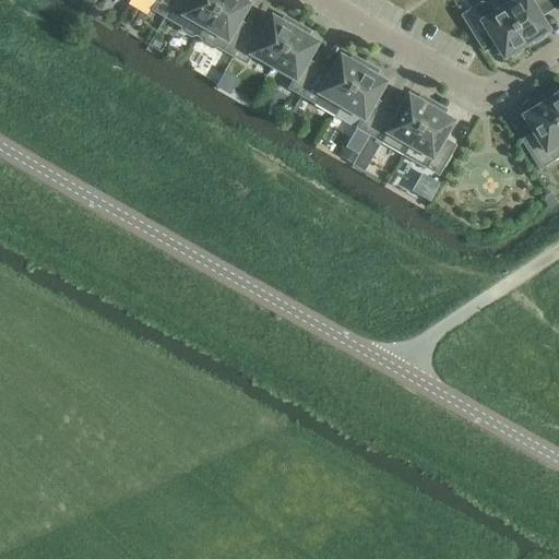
[(157,0),(152,10),(165,16),(174,0),(157,0)]
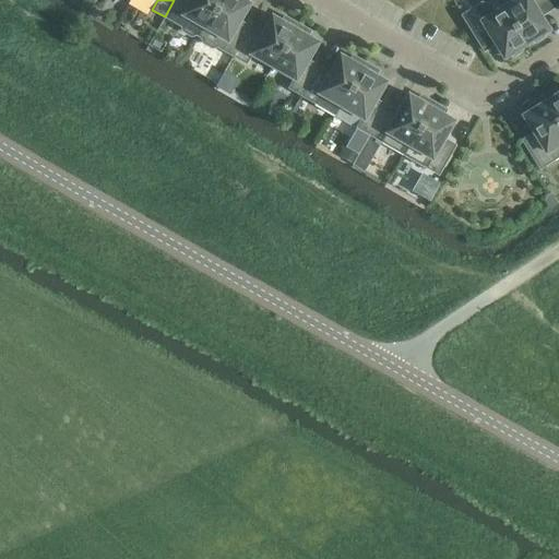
[(199,36),(219,0),(174,0),(165,16),(181,26),(182,32),(191,37),(197,35),(199,36)]
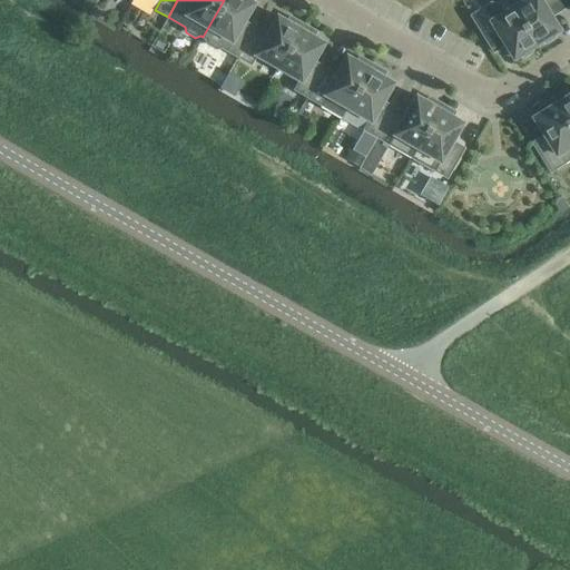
[(249,0),(224,0),(203,37),(207,39),(207,45),(216,49),(220,48),(237,57),(254,28),(243,21),(254,2),(249,0)]
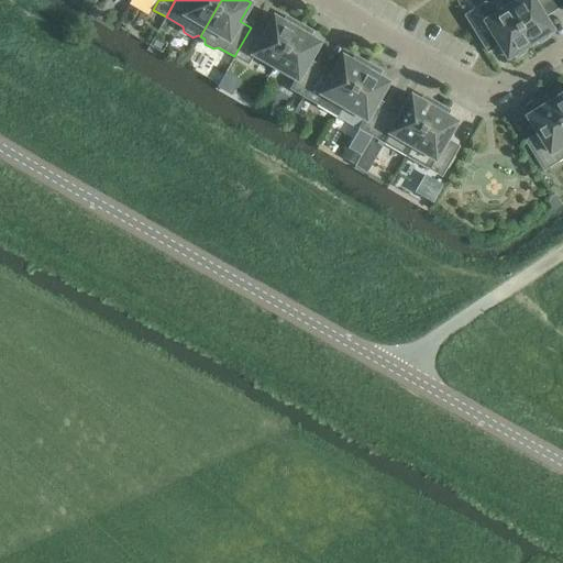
[(539,9),(550,2),(548,0),(516,0),(506,7),(529,44),(532,42),(538,43),(547,37),(548,32),(551,30),(539,9)]
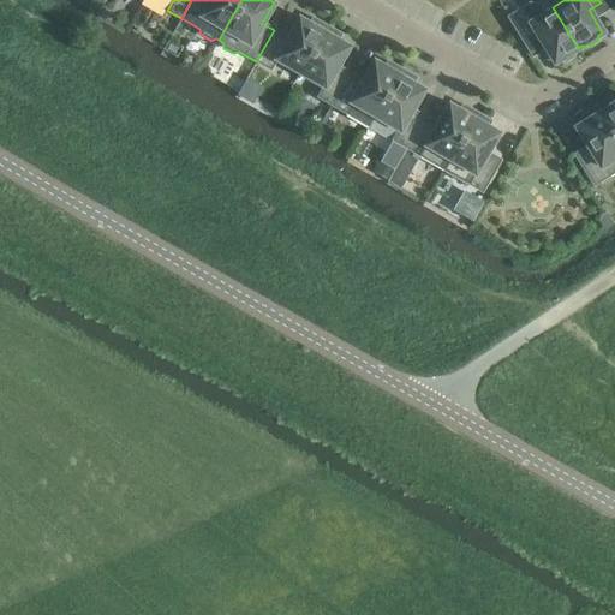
[(574,51),(578,48),(553,7),(530,22),(521,9),(507,17),(526,48),(539,40),(554,63),(557,60),(563,63),(573,57),(574,51)]
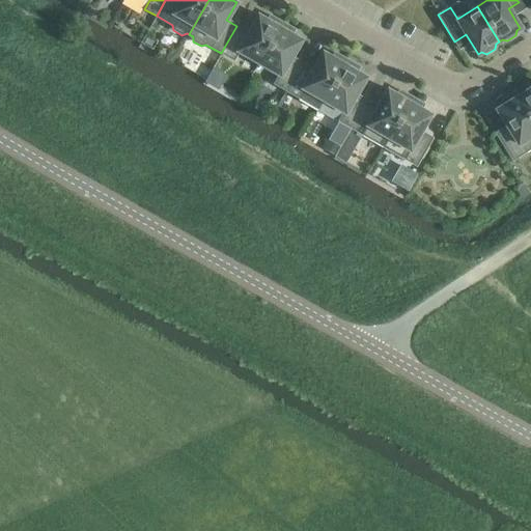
[(258,63),(282,23),(271,17),(269,21),(257,15),(248,32),(236,26),(221,53),(233,60),(239,51),(258,63)]
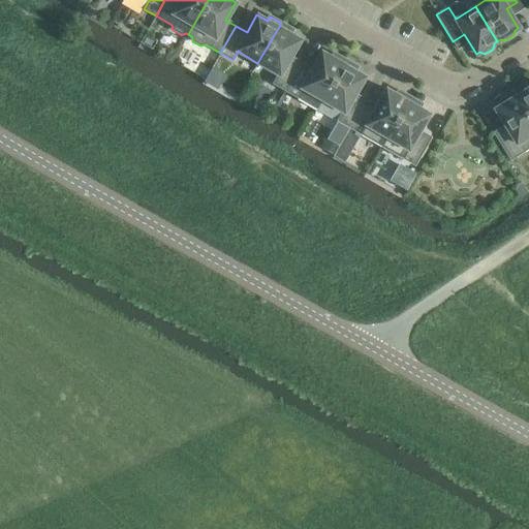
[(284,90),(301,63),(289,57),(300,39),(289,33),(291,29),(281,23),(257,63),(278,74),(273,83),(284,90)]
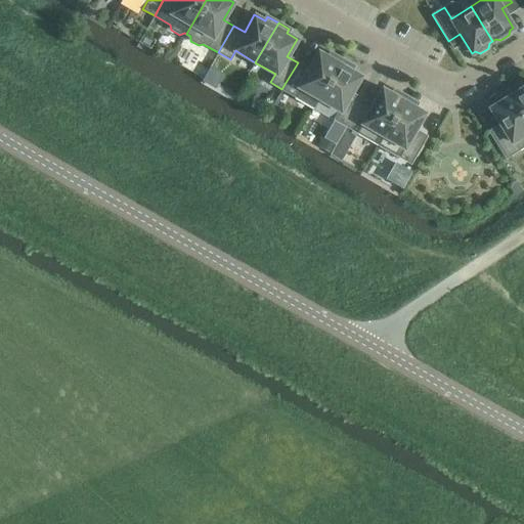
[(314,107),(319,99),(342,59),(331,53),(329,57),(318,51),(308,69),(298,62),(281,89),(314,107)]
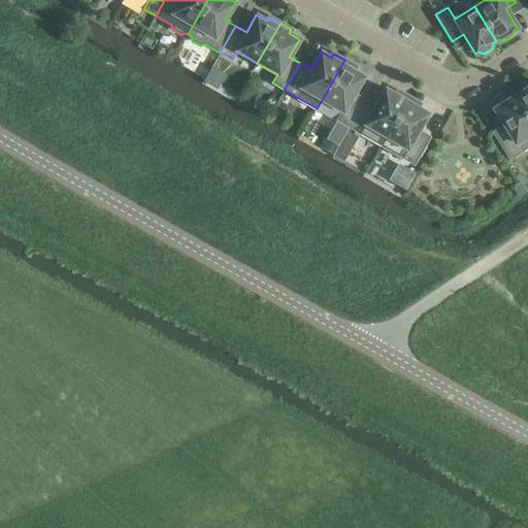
[(349,127),(364,100),(354,94),(363,76),(353,70),(355,66),(344,60),(322,100),(341,111),(336,121),(349,127)]
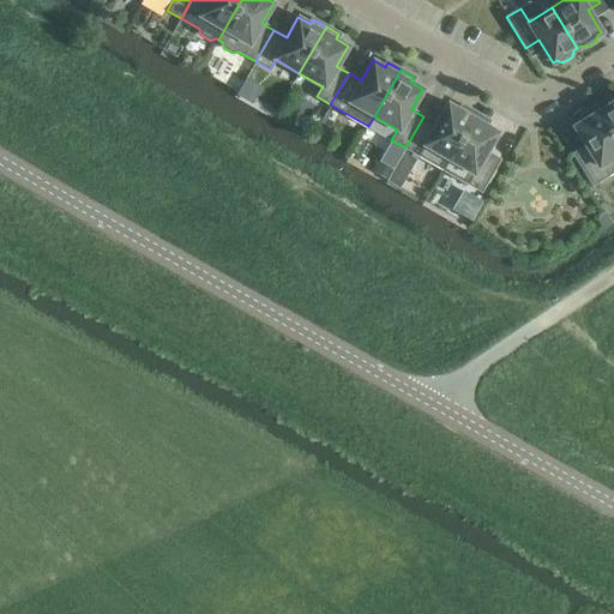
[(613,100),(609,103),(607,98),(595,106),(613,139),(613,100)]
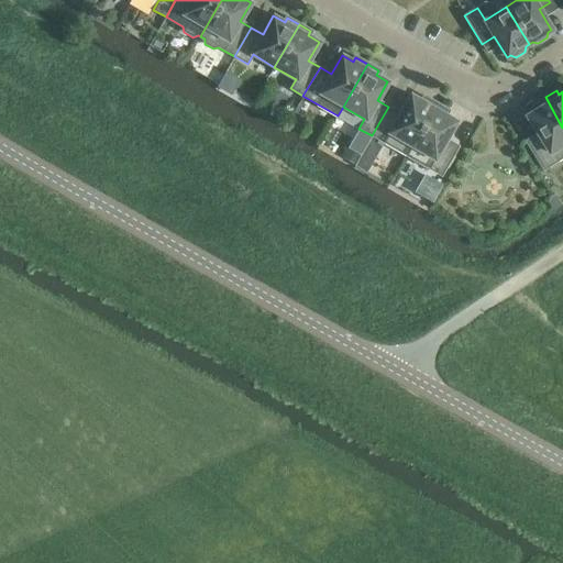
[(406,155),(435,103),(424,97),(421,101),(410,95),(399,113),(388,107),(372,135),(406,155)]
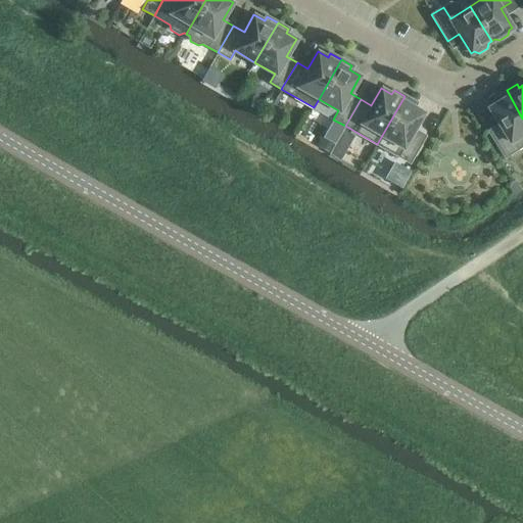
[(498,125),(487,132),(504,157),(522,145),(522,119),(507,90),(495,97),(498,101),(488,107),(498,125)]
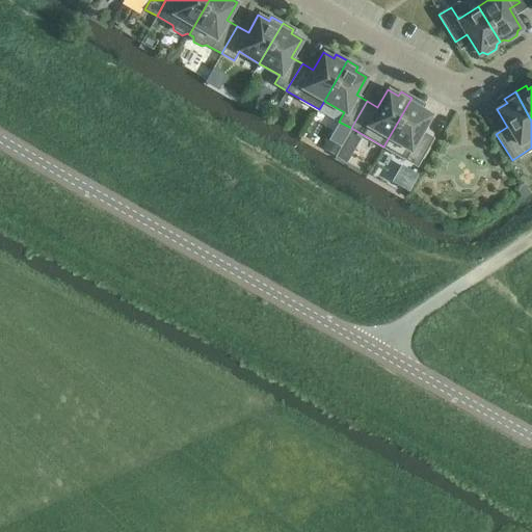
[(420,108),(423,104),(411,98),(383,147),(417,166),(432,138),(421,132),(431,114),(420,108)]
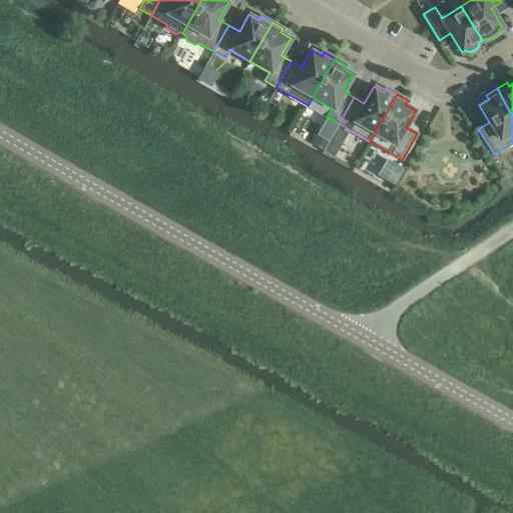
[(323,150),(331,137),(322,132),(314,144),(323,150)]
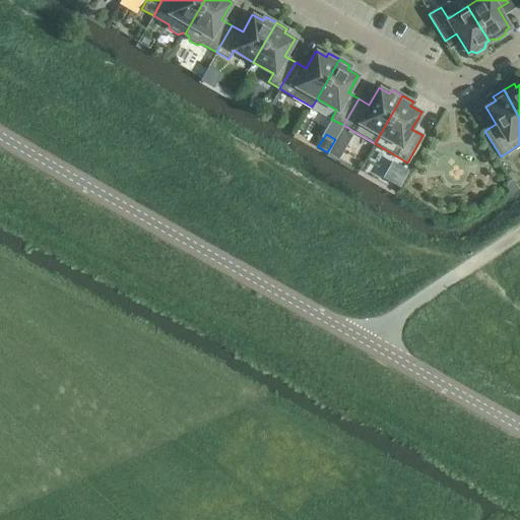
[(335,139),(327,152),(339,158),(345,147),(335,142),(336,140),(335,139)]
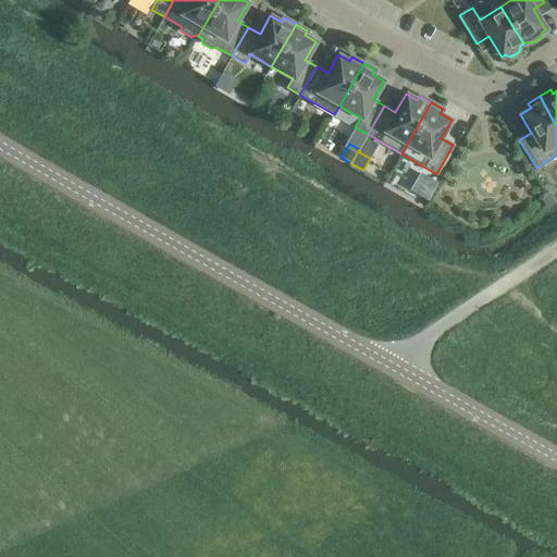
[(548,208),(556,202),(549,193),(542,198),(548,208)]
